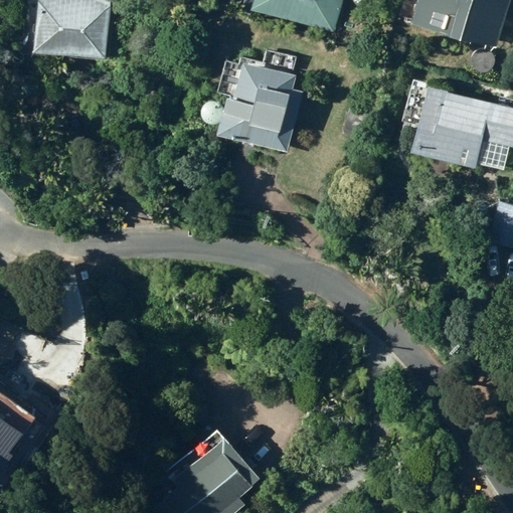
[(38,0),(33,52),(105,58),(111,0),(38,0)]
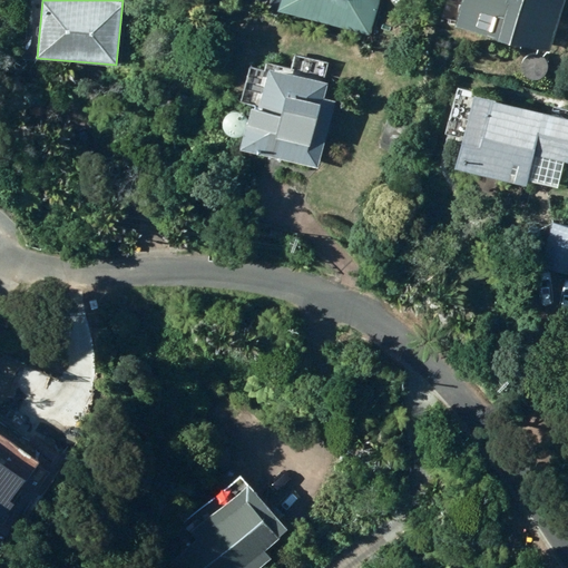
[(282,0),(280,10),(371,32),(379,0),(282,0)]
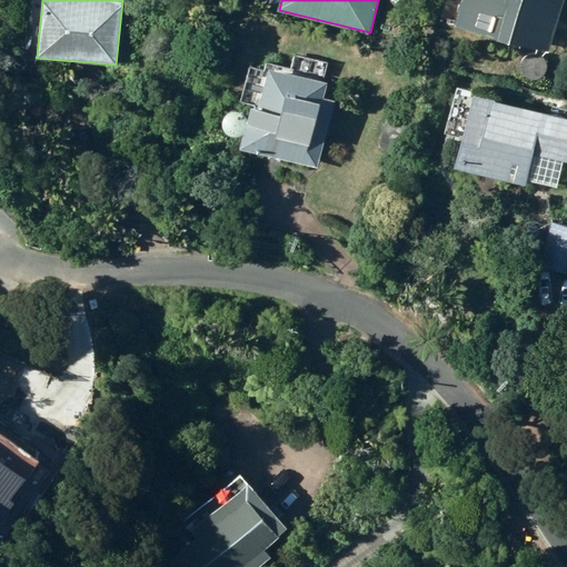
[(463,0),(456,26),(497,39),(496,40),(509,43),(548,50),(564,0),(463,0)]
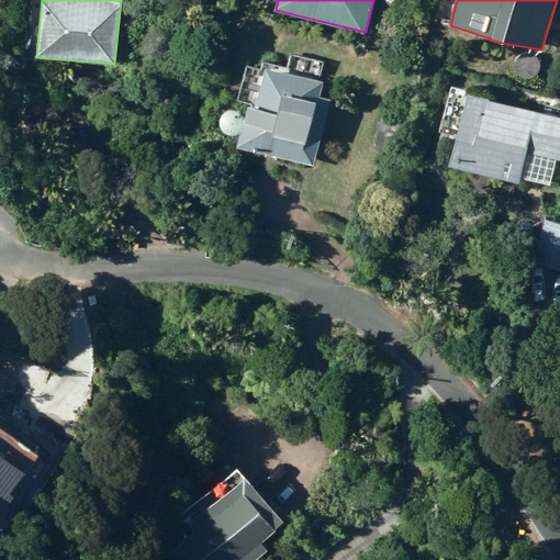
[(266,67),(257,103),(249,101),(237,146),(314,166),(331,99),(320,96),(323,82),(266,67)]
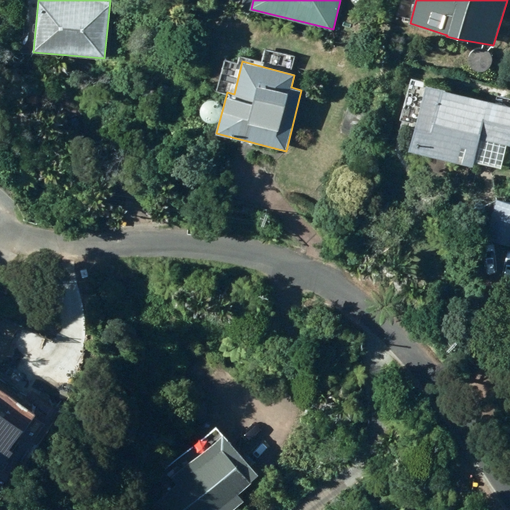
[(509,107),(425,86),(409,151),(473,168),(480,138),(509,145),(509,107)]
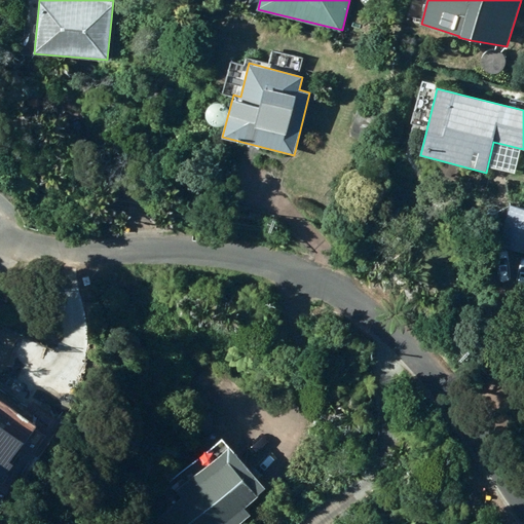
[(350,134),(370,140),(374,126),(354,121),(350,134)]
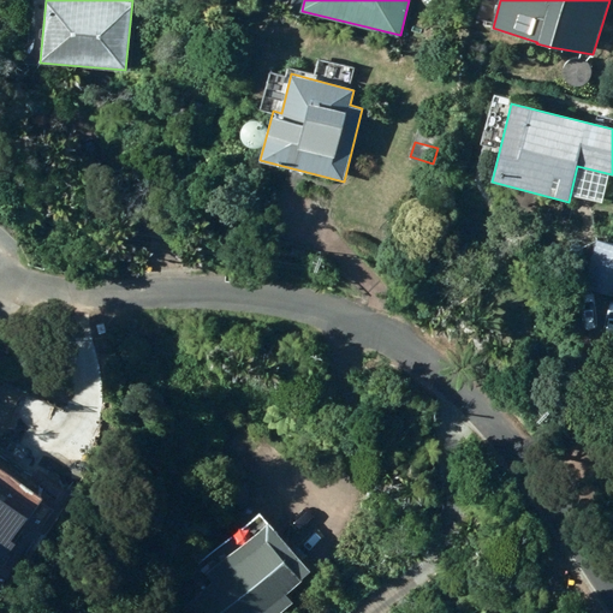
[(612,244),(597,239),(584,284),(612,292),(612,244)]
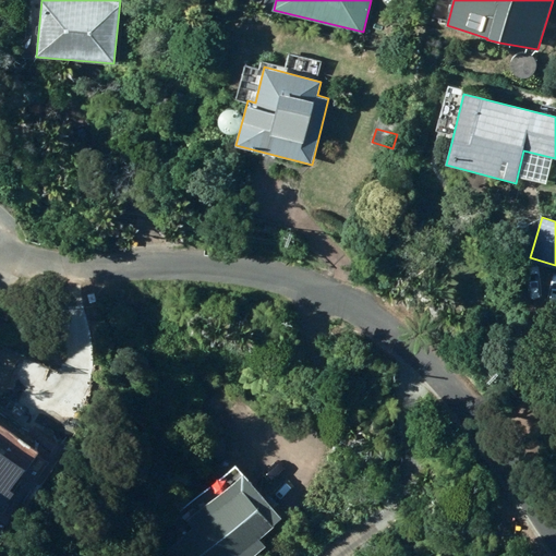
[(0,508),(25,472),(0,455),(0,508)]
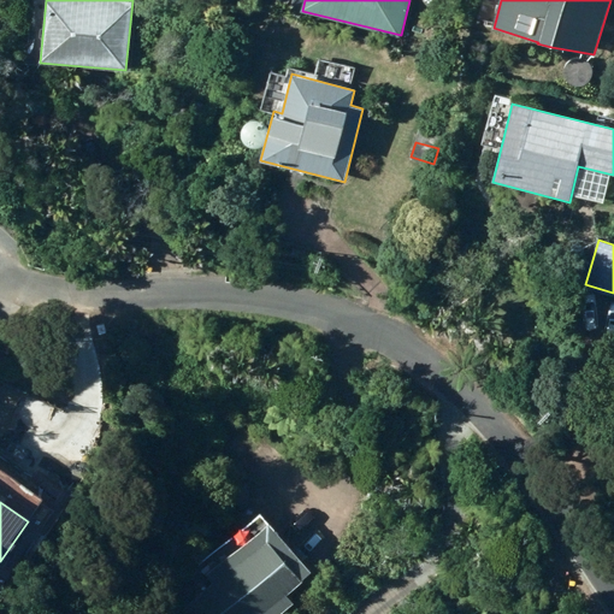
[(186,613),(259,613),(260,613),(278,613),(293,602),(285,594),(310,574),(267,524),(206,576),(214,584),(183,610),(186,613)]
